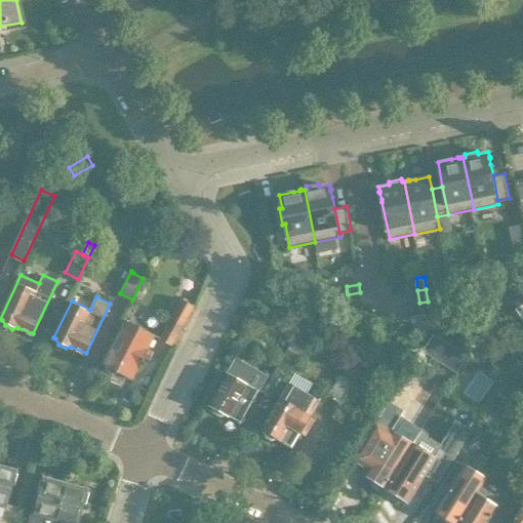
[(173,345),(195,305),(183,297),(161,338),(173,345)]
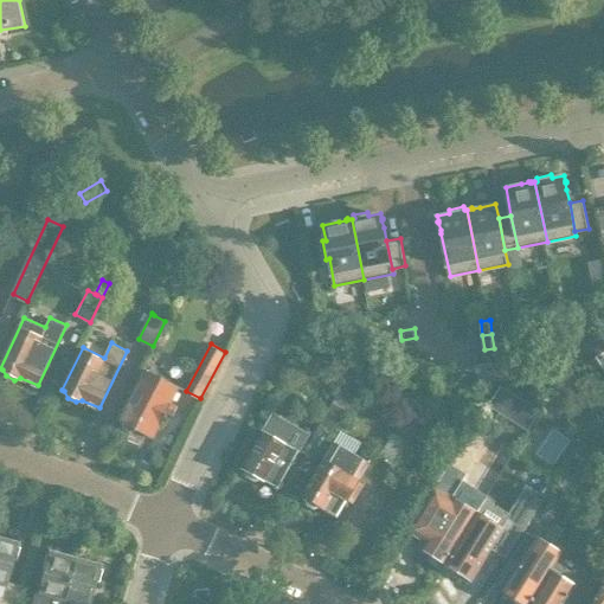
[(153,436),(166,411),(173,413),(178,404),(171,400),(179,385),(147,370),(121,419),(123,421),(123,429),(133,431),(139,429),(153,436)]
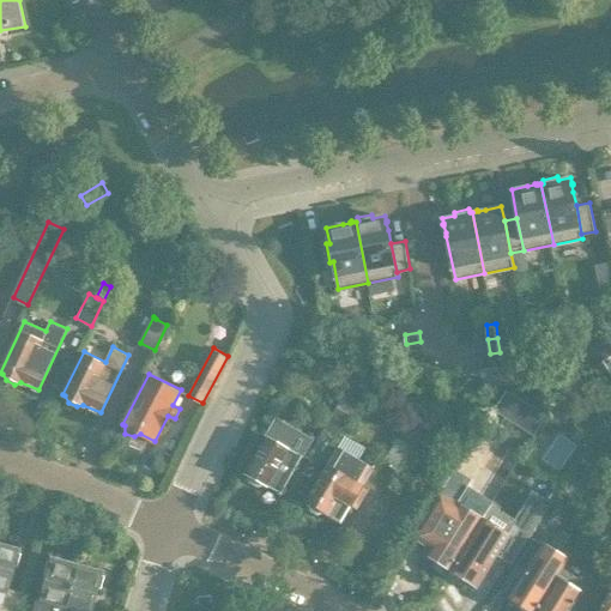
[(289,386),(283,398),(296,404),(302,392),(289,386)]
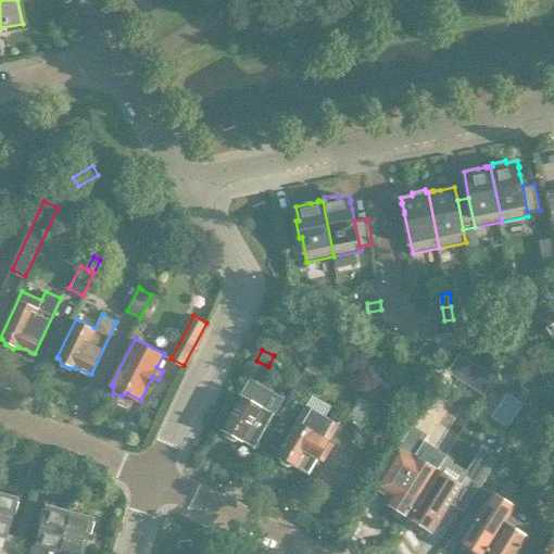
[(460,353),(449,370),(485,394),(495,377),(460,353)]
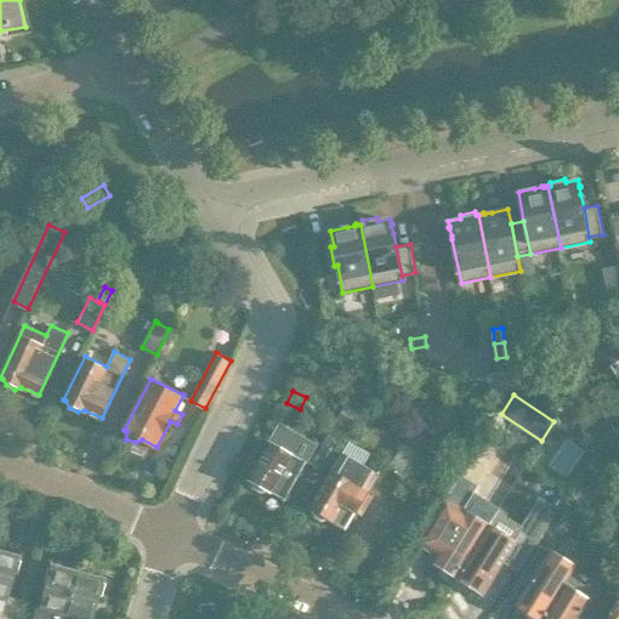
[(350,398),(342,412),(355,419),(357,420),(365,404),(350,398)]
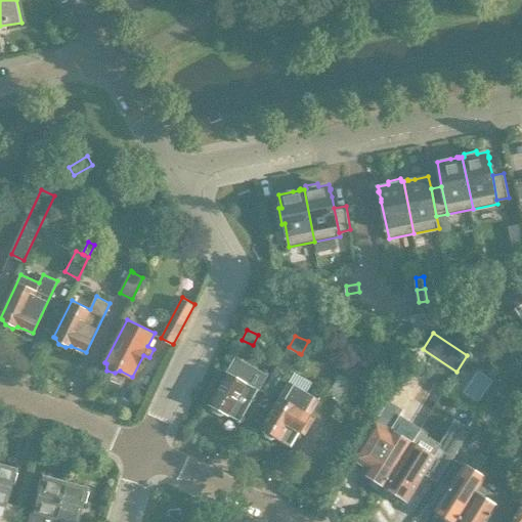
[(276,367),(289,375),(301,354),(299,353),(289,347),(276,367)]
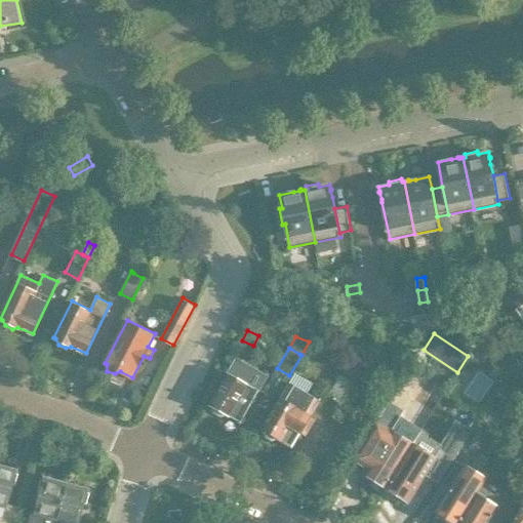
[(237,357),(211,404),(212,405),(214,411),(222,414),(227,413),(242,421),(268,373),(237,357)]
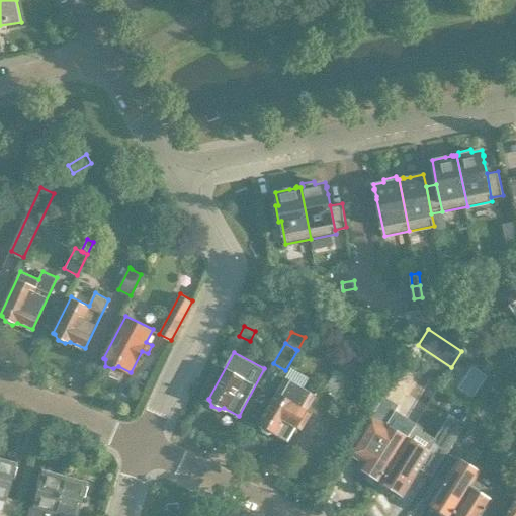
[(286,377),(259,423),(260,424),(262,429),(269,433),(275,432),(288,440),(297,426),(303,429),(313,413),(308,410),(316,396),(304,388),(310,376),(292,366),(286,377)]
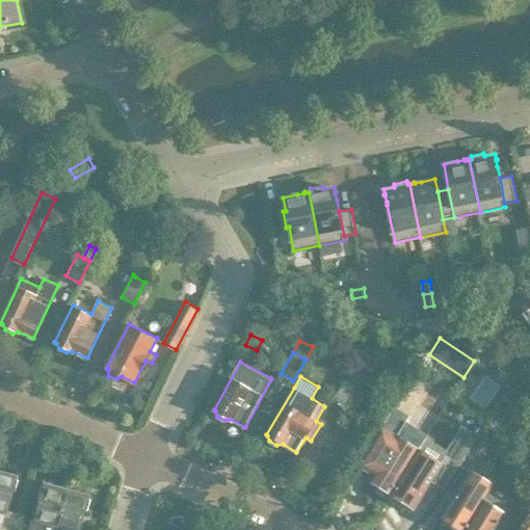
[(334,398),(347,406),(360,386),(346,377),(334,398)]
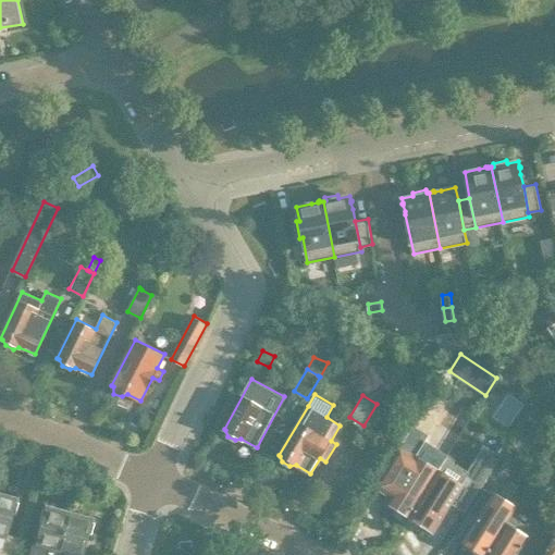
[(410,430),(401,445),(416,455),(424,440),(429,433),(414,424),(410,430)]
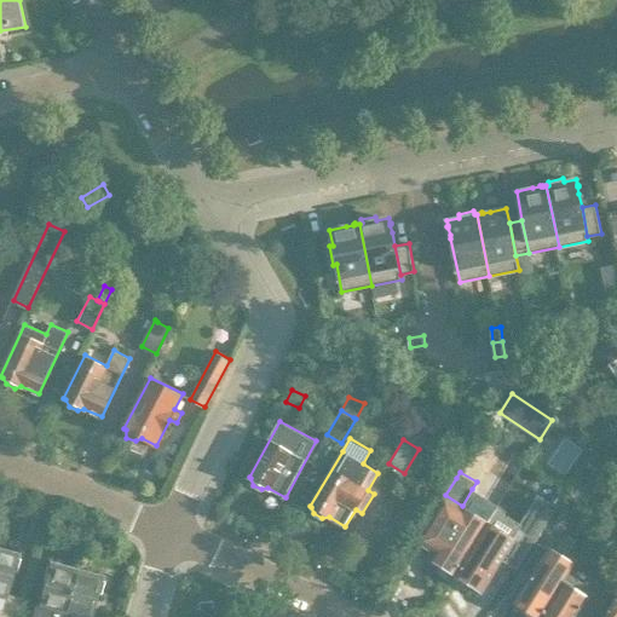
[(445,495),(417,538),(434,549),(430,558),(440,565),(439,571),(450,578),(494,509),(496,505),(472,489),(462,506),(445,495)]
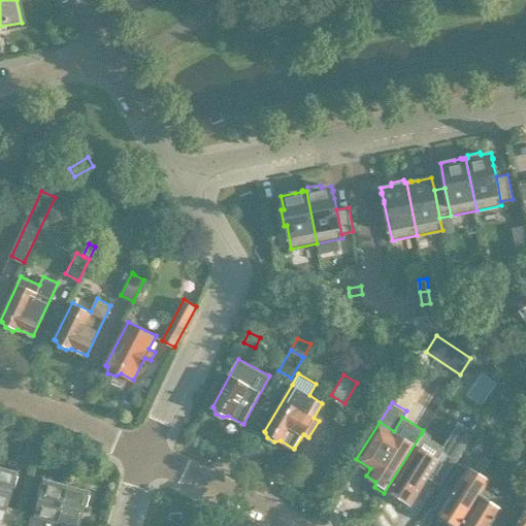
[(445,449),(428,475),(441,484),(474,432),(479,425),(473,422),(469,429),(460,423),(445,449)]
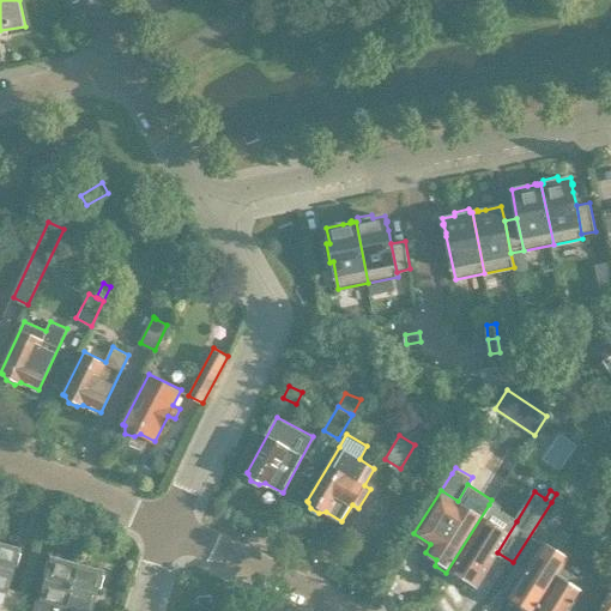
[(489,504),(446,573),(460,582),(466,579),(477,586),(497,552),(516,521),(489,504)]
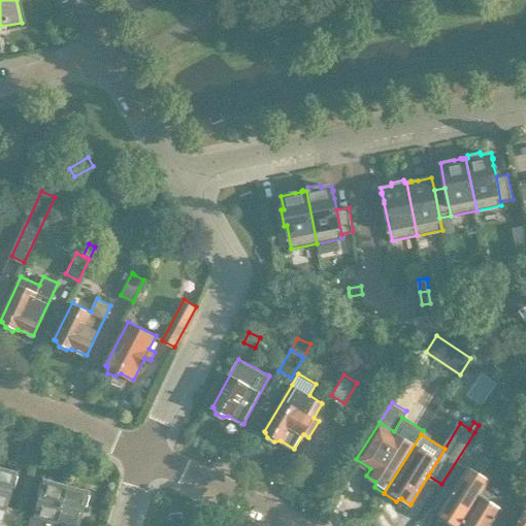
[(8,505),(12,488),(15,489),(20,472),(17,471),(18,471),(0,466),(0,524),(1,525),(0,525),(17,525),(22,510),(8,505)]
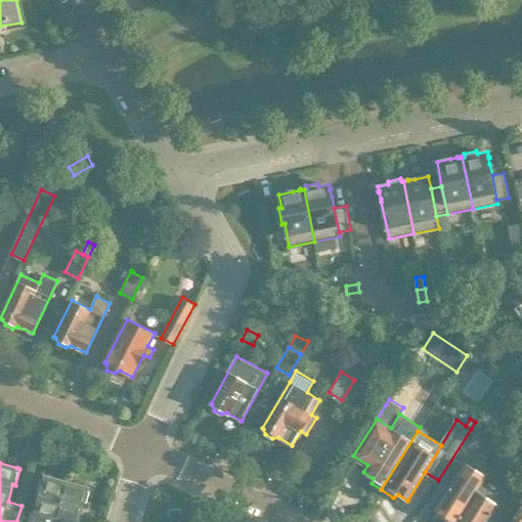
[(41,491),(36,510),(34,509),(30,521),(53,521),(64,480),(45,475),(45,476),(43,475),(39,491),(41,491)]
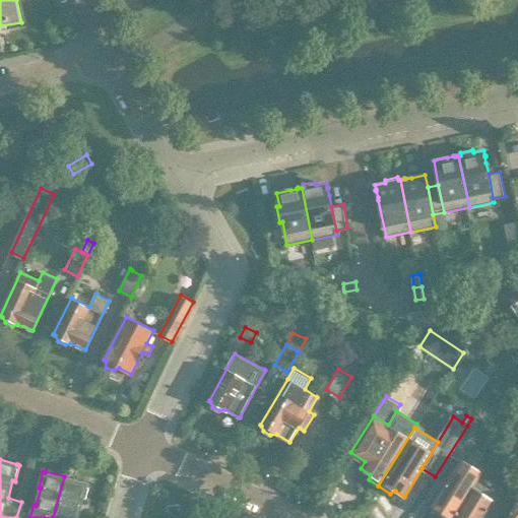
[(453,474),(431,508),(438,513),(439,517),(452,517),(472,486),(453,474)]
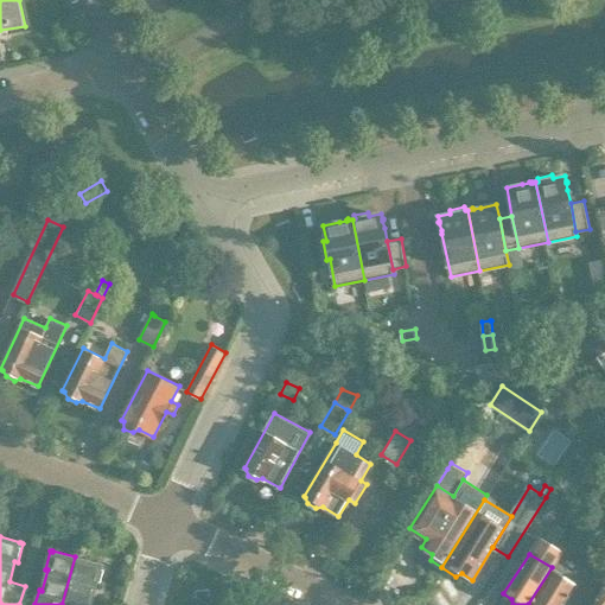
[(90,604),(97,584),(100,584),(104,566),(102,565),(102,564),(75,556),(62,604),(90,604)]
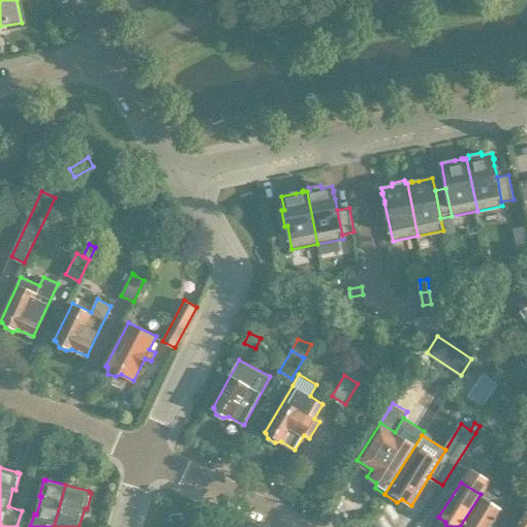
[(506,526),(516,513),(524,498),(514,492),(502,508),(496,504),(500,498),(485,488),(481,494),(460,526),(506,526)]
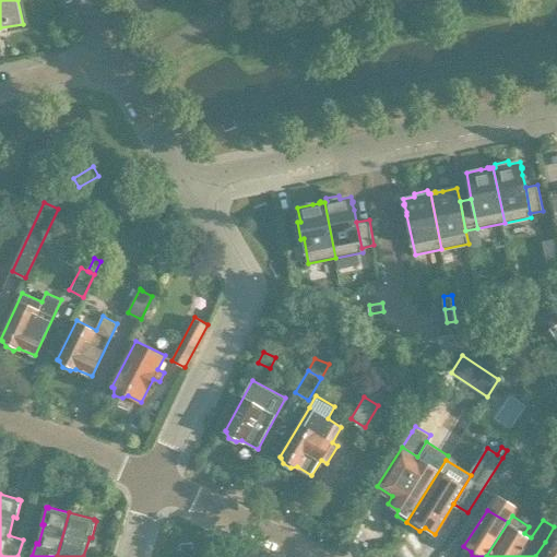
[(556,538),(544,556),(556,556),(556,538)]
